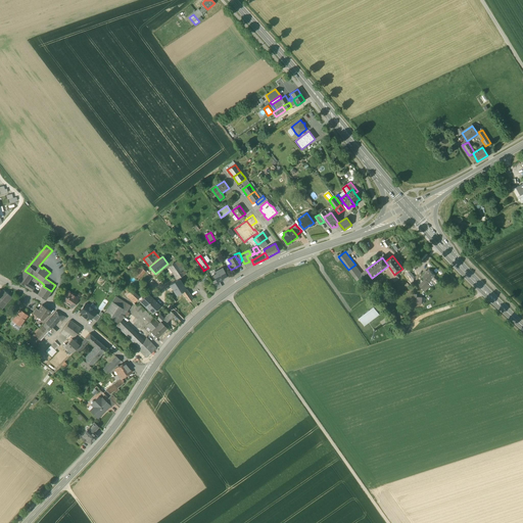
[(251,259),(249,262),(244,264),(247,269),(253,265),(251,259)]
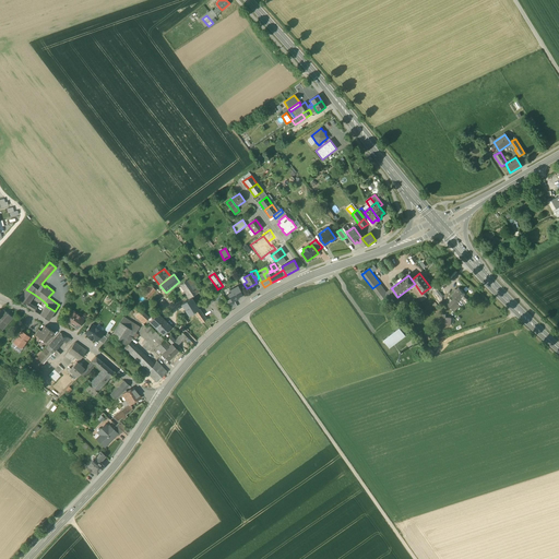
[(188,297),(189,299),(191,298),(199,293),(189,280),(181,285),(180,286),(181,286),(189,297),(188,297)]
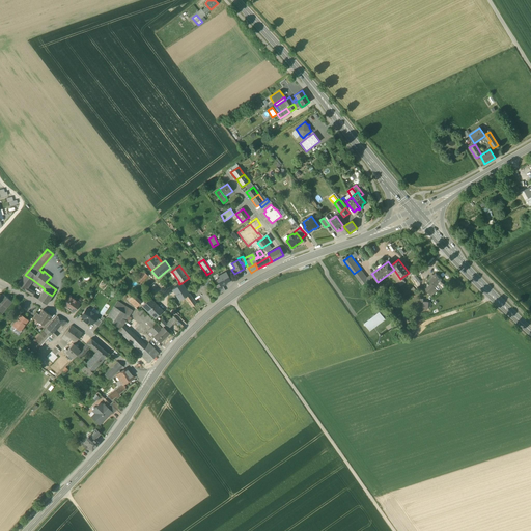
[(366,282),(373,276),(372,274),(367,278),(361,269),(358,271),(366,282)]
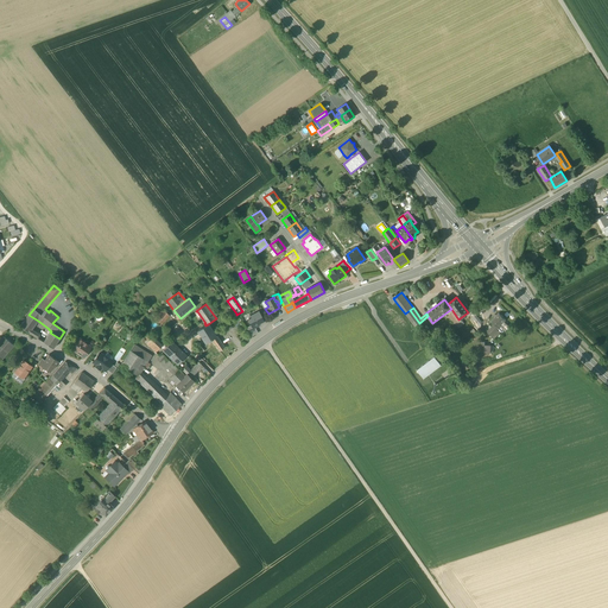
[(153,320),(157,322),(166,312),(163,310),(153,320)]
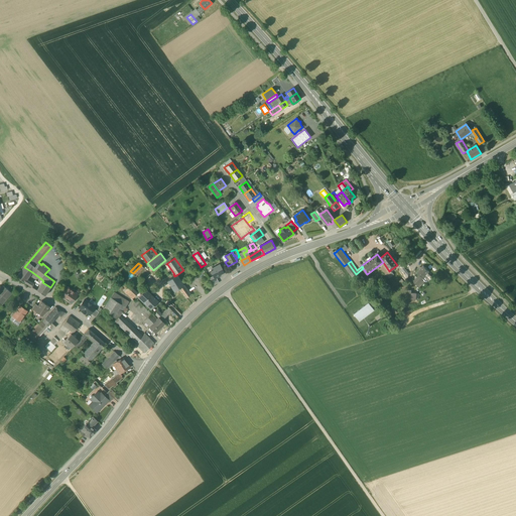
[(344,266),(352,277),(356,274),(348,263),(344,266)]
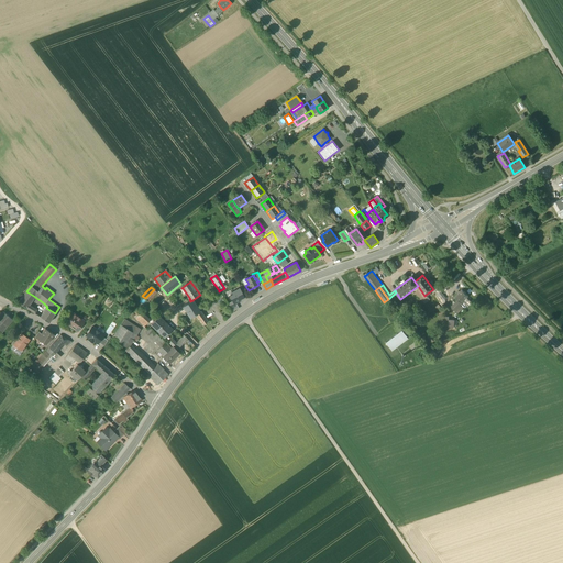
[(232,301),(234,305),(236,304),(239,302),(239,301),(244,298),(240,288),(231,293),(232,294),(229,296),(232,301)]
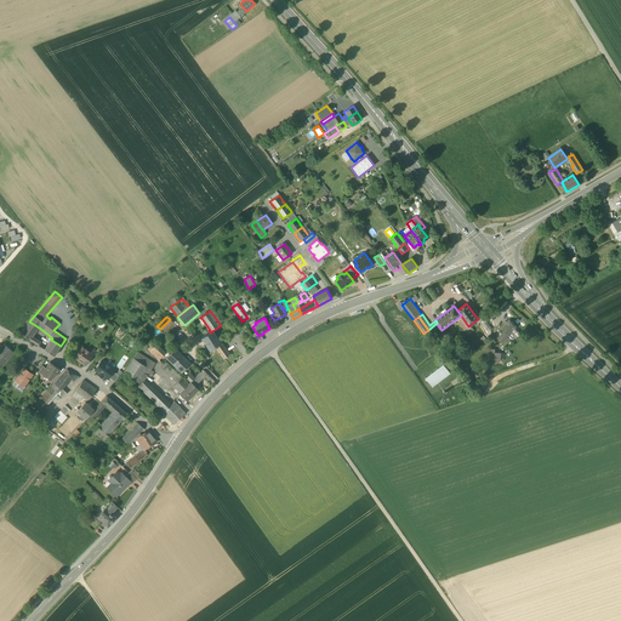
[(172,322),(170,319),(160,329),(163,332),(172,322)]
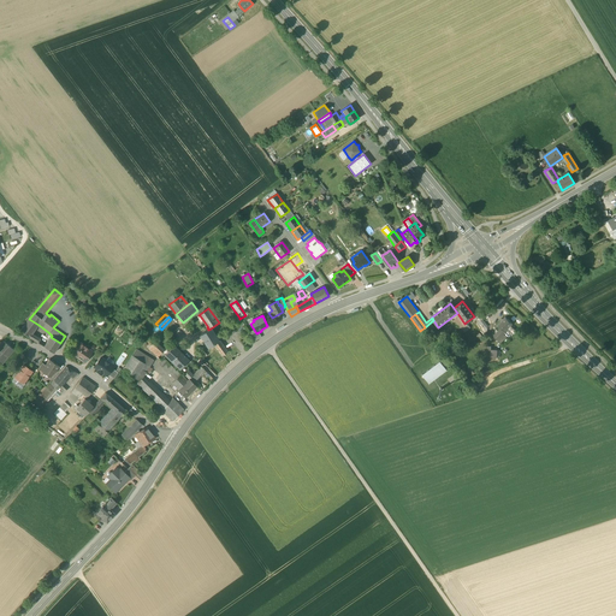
[(467,325),(466,323),(465,324),(460,317),(454,320),(461,329),(467,325)]
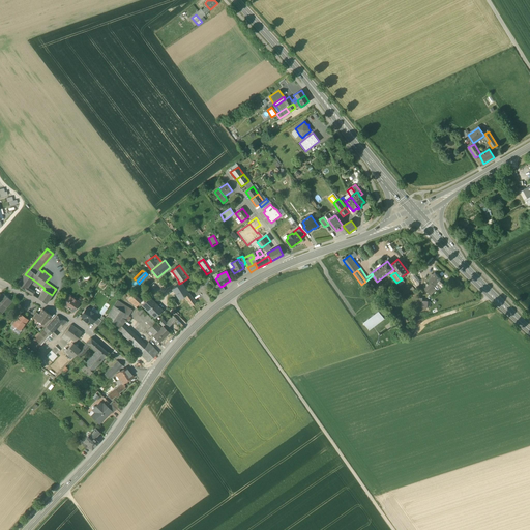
[(206,273),(205,274),(207,277),(201,281),(202,283),(203,284),(210,280),(206,274),(206,273)]
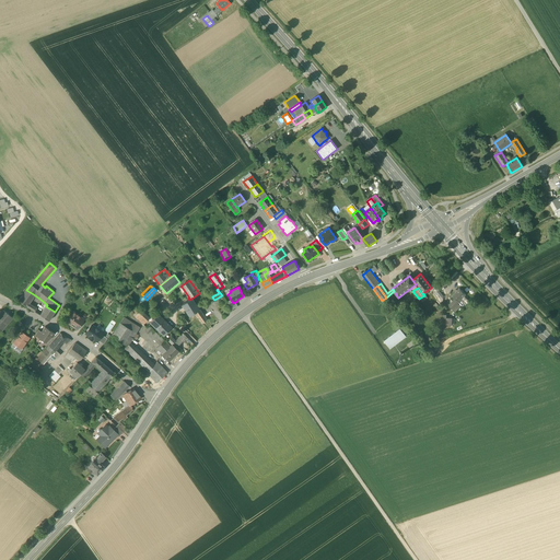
[(455,299),(458,302),(458,301),(465,294),(459,289),(452,295),(455,299)]
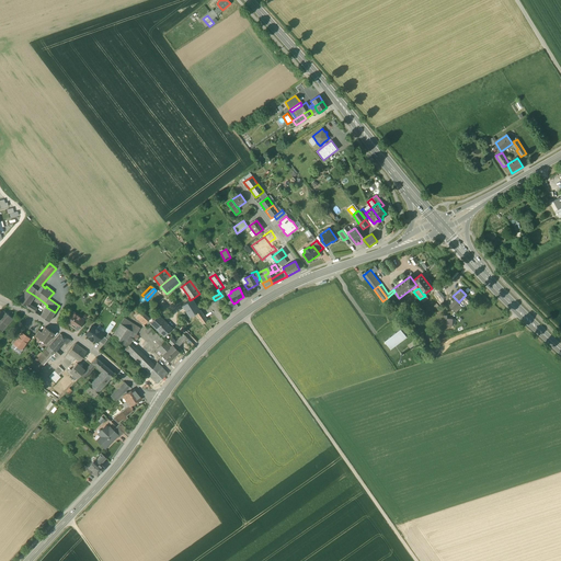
[(30,304),(35,296),(26,290),(19,301),(27,307),(30,304)]
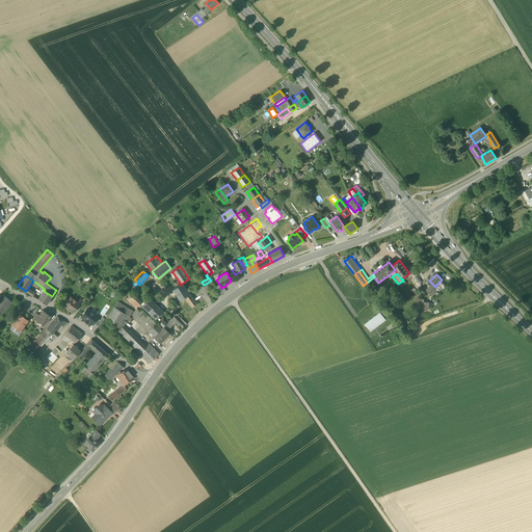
[(173,290),(177,295),(186,289),(182,284),(180,285),(173,290)]
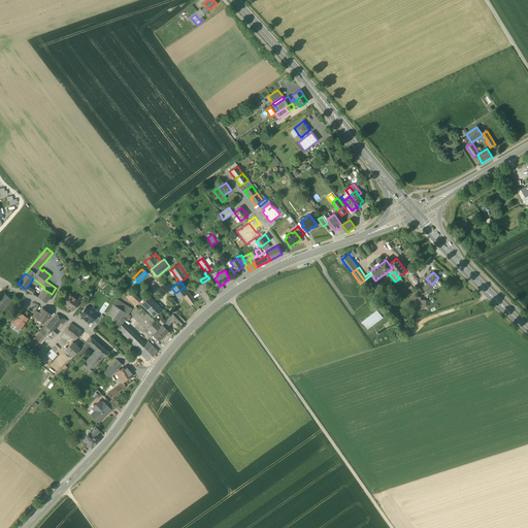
[(426,292),(431,287),(433,285),(432,284),(432,285),(429,282),(422,289),(426,292)]
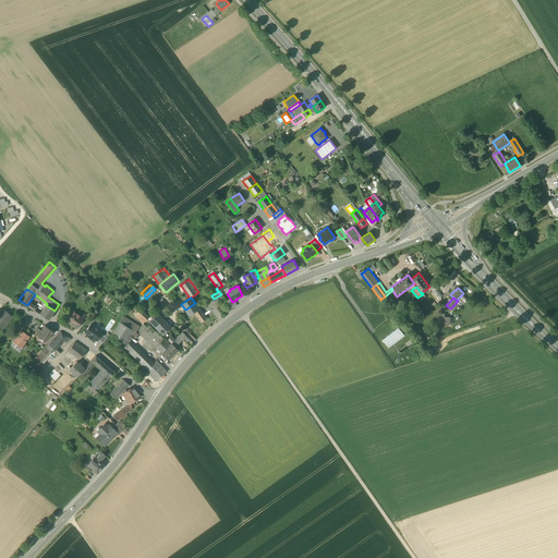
[(232,302),(230,299),(226,301),(231,308),(237,305),(234,301),(232,302)]
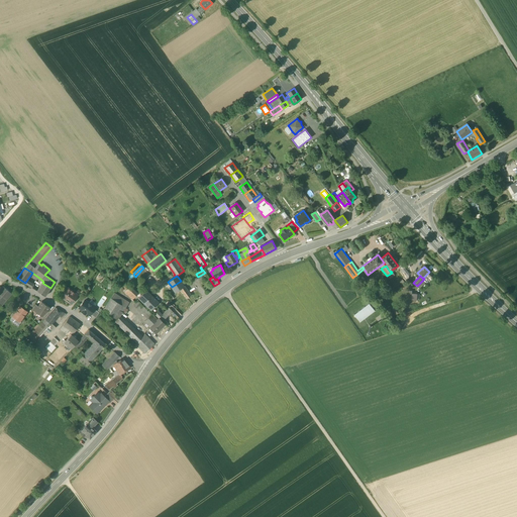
[(175,293),(180,289),(184,286),(181,281),(172,287),(175,293)]
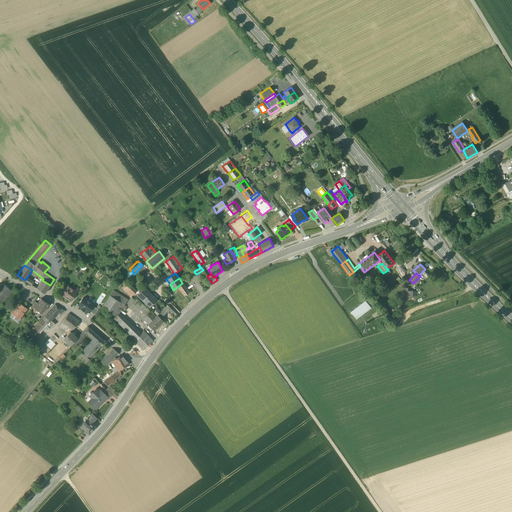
[(50,285),(42,280),(41,281),(37,288),(45,293),(50,285)]
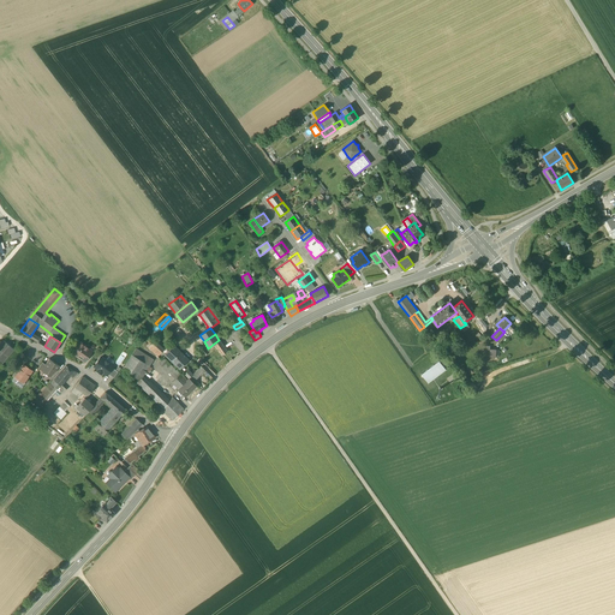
[(147,345),(157,356),(163,348),(153,339),(147,345)]
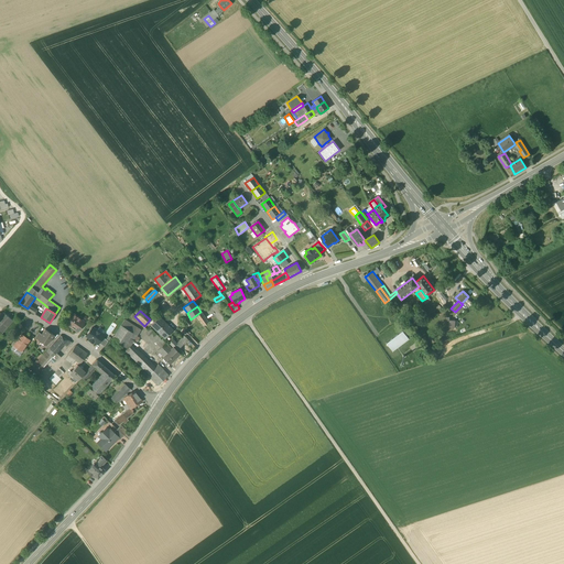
[(202,312),(201,312),(196,315),(199,321),(201,322),(203,326),(207,322),(208,322),(202,312)]
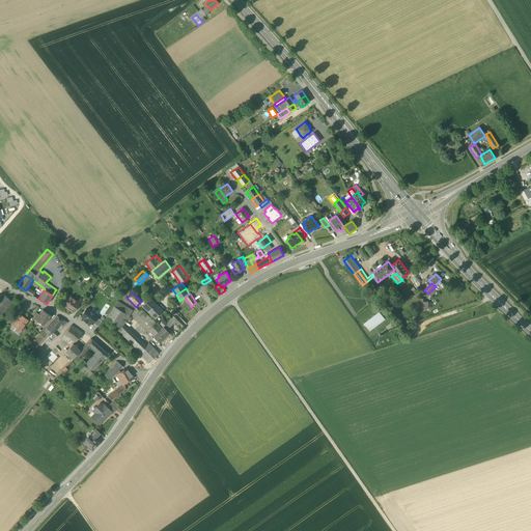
[(0,312),(1,314),(12,302),(3,295),(0,297),(0,312)]
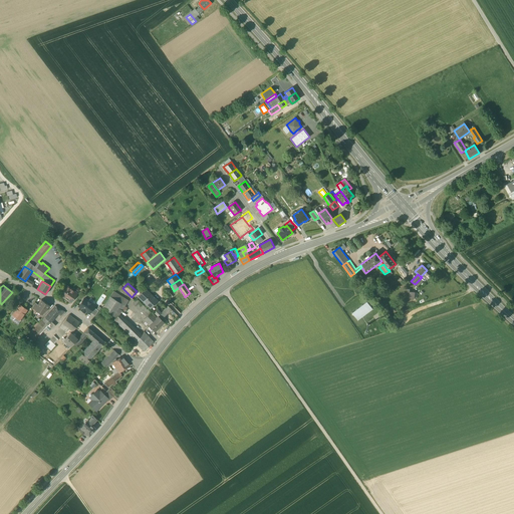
[(64,292),(64,293),(62,296),(70,302),(77,293),(67,286),(63,291),(63,292),(64,292)]
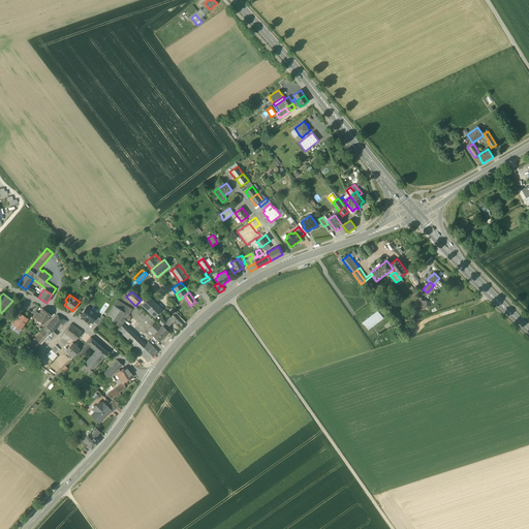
[(142,305),(148,311),(155,303),(150,297),(142,305)]
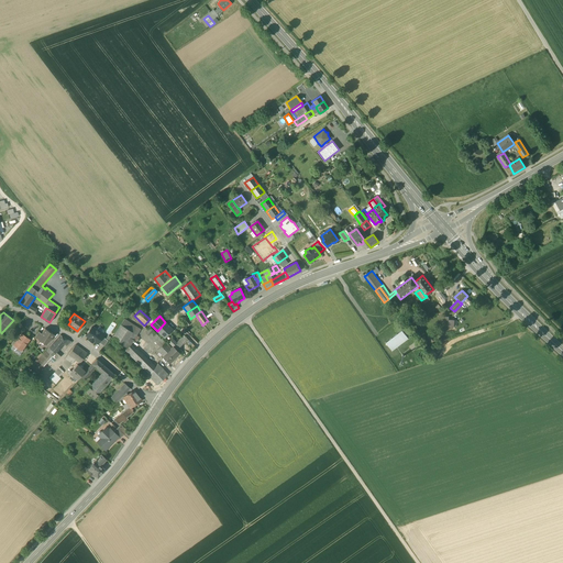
[(125,319),(121,324),(136,335),(141,329),(125,319)]
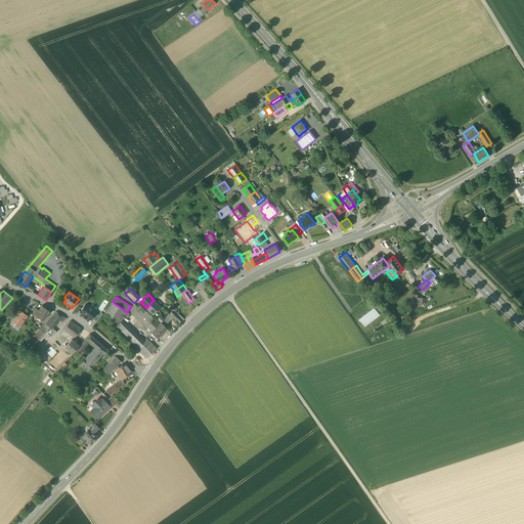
[(161,306),(154,300),(146,308),(154,314),(161,306)]
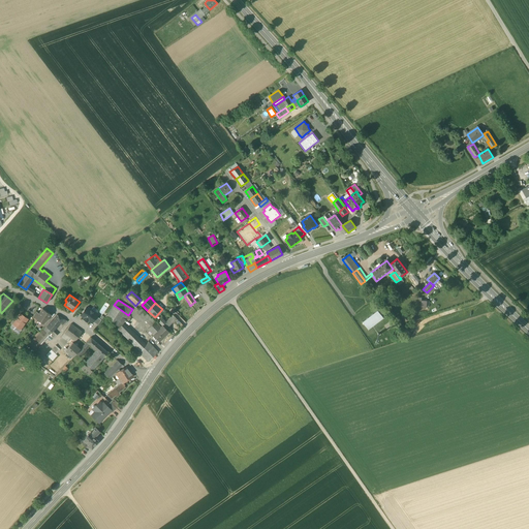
[(123,322),(128,315),(114,305),(105,317),(120,327),(123,323),(123,322)]
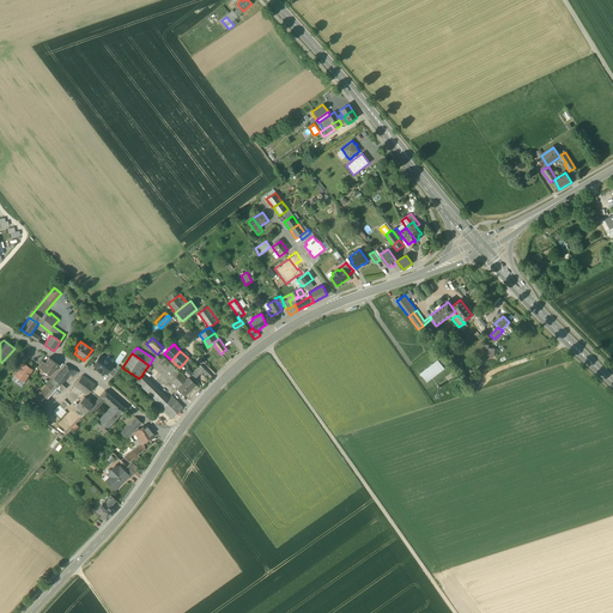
[(102,371),(107,374),(108,372),(111,366),(113,364),(101,356),(93,365),(98,368),(97,370),(101,372),(102,371)]
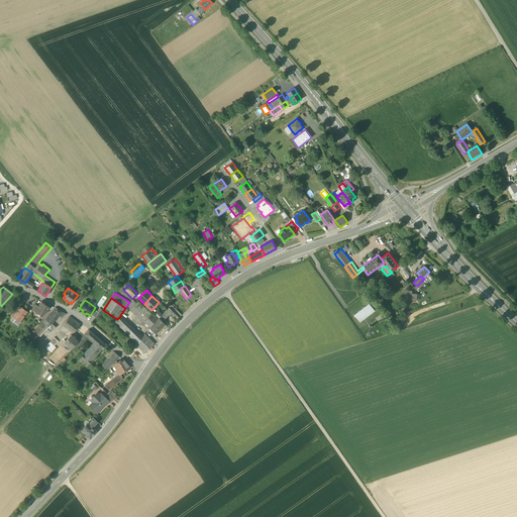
[(34,311),(42,316),(50,307),(41,301),(38,306),(34,311)]
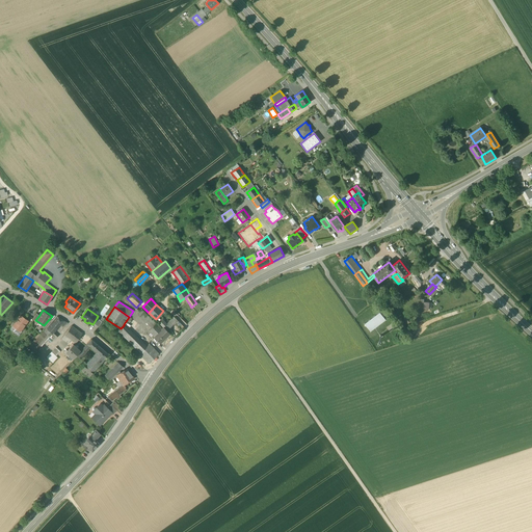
[(365,323),(371,331),(386,320),(380,312),(365,323)]
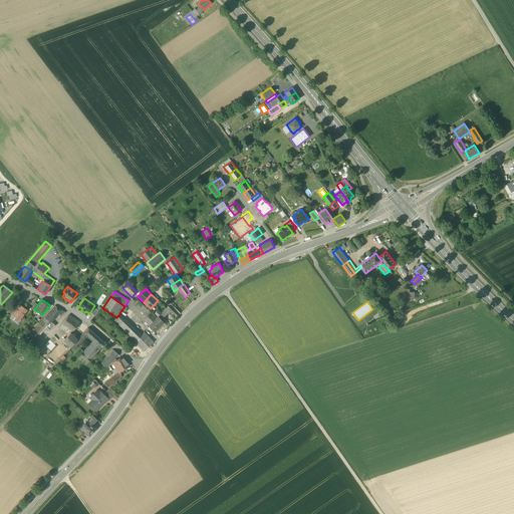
[(141,302),(137,307),(147,316),(151,312),(141,302)]
